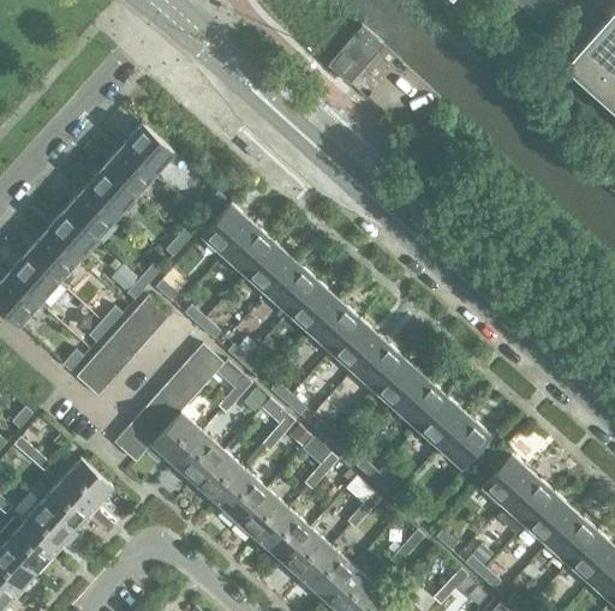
[(515,0),(538,19),(555,0),(569,0),(598,25),(604,18),(605,17),(586,0),(515,0)]
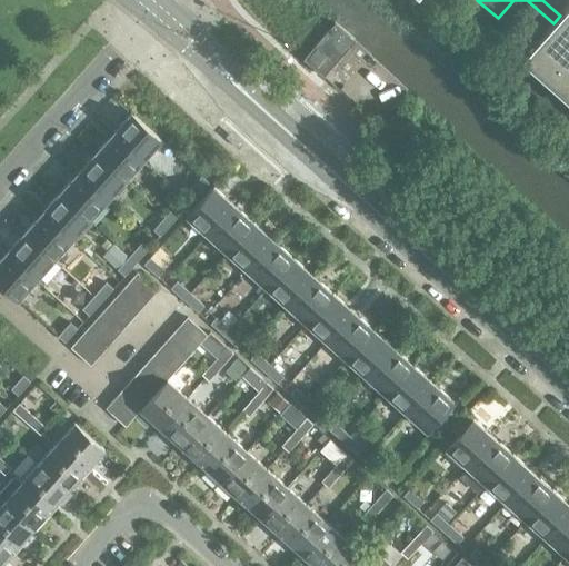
[(568,5),(553,23),(521,60),(568,102),(568,5)]
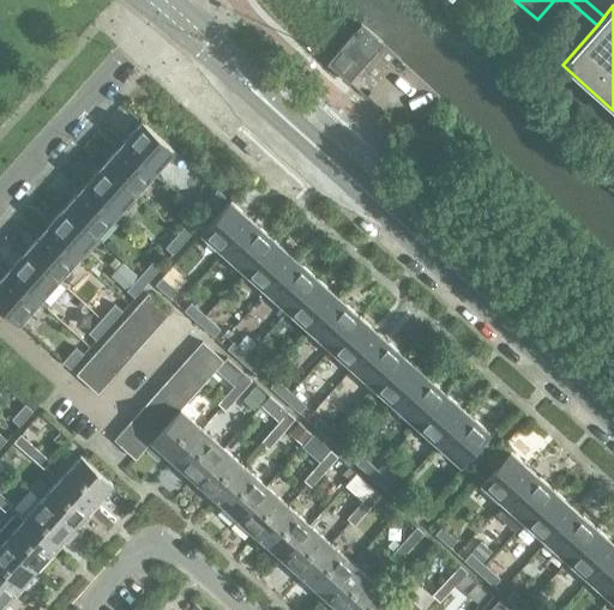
[(360,26),(325,65),(349,85),(383,47),(360,26)]
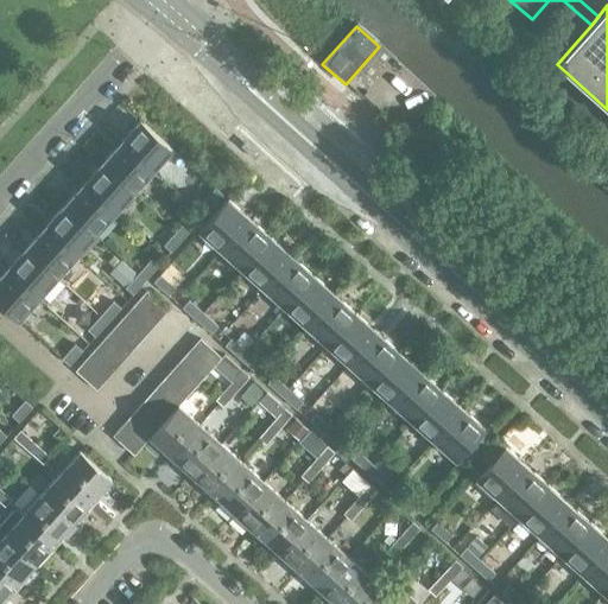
[(317,105),(323,99),(310,86),(304,91),(317,105)]
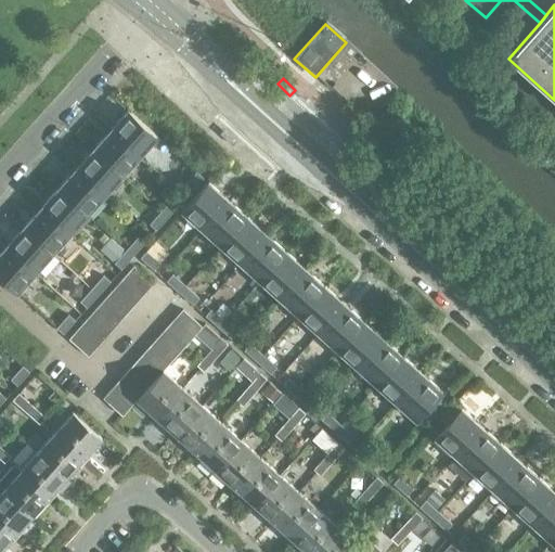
[(127,111),(126,112),(108,131),(138,157),(156,137),(127,111)]
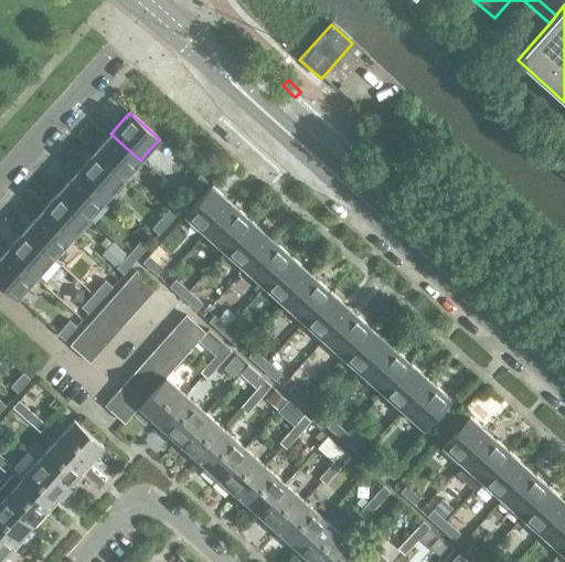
[(236,148),(241,142),(227,130),(222,135),(236,148)]
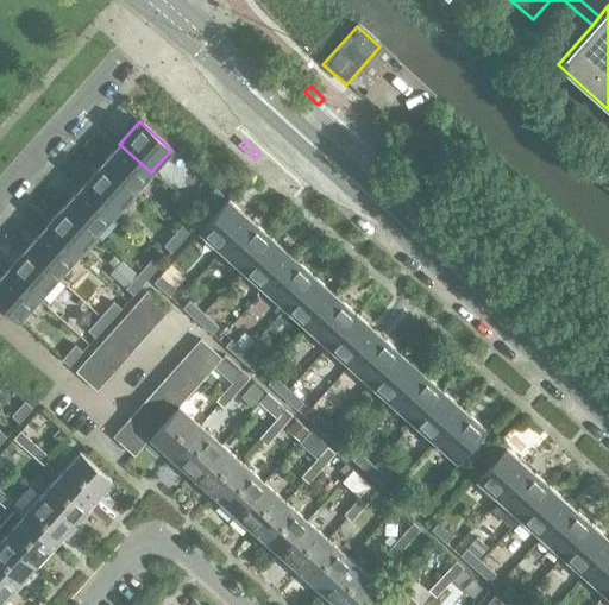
[(151,172),(119,144),(100,165),(132,194),(151,172)]
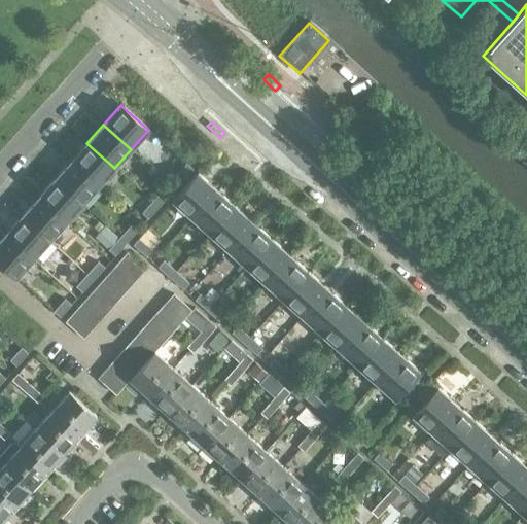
[(114,168),(86,143),(70,162),(98,186),(114,168)]
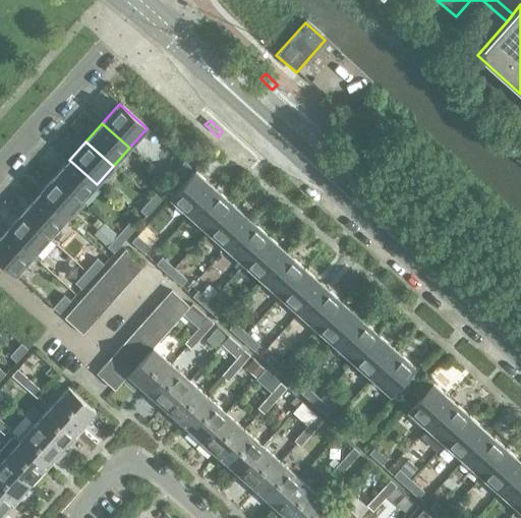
[(97,184),(69,160),(53,177),(80,203),(97,184)]
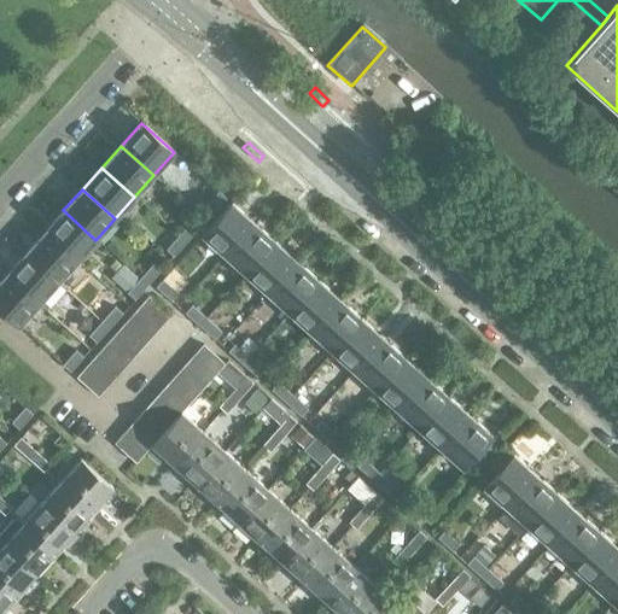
[(213,215),(226,199),(219,193),(205,209),(213,215)]
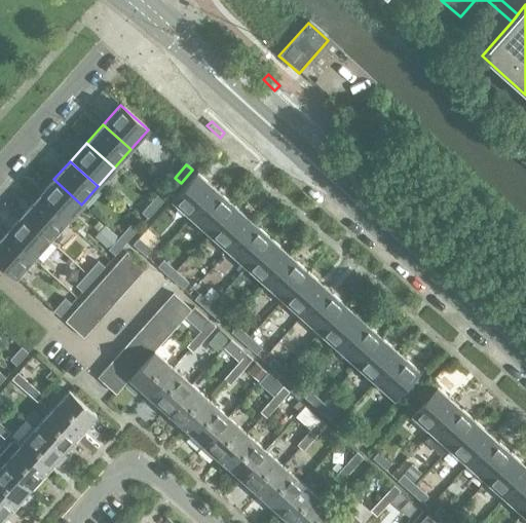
[(215,190),(196,173),(172,200),(190,217),(215,190)]
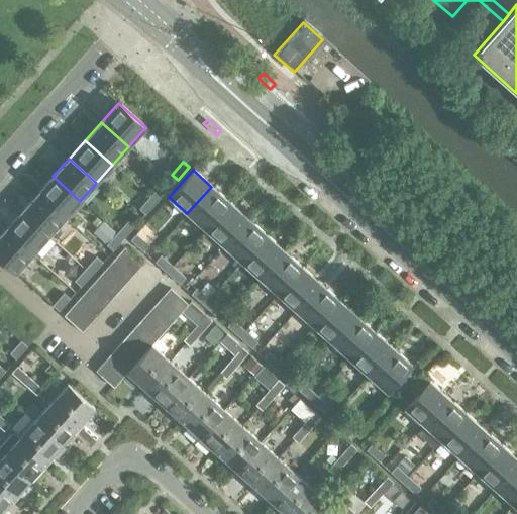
[(80,201),(53,176),(36,194),(64,218),(80,201)]
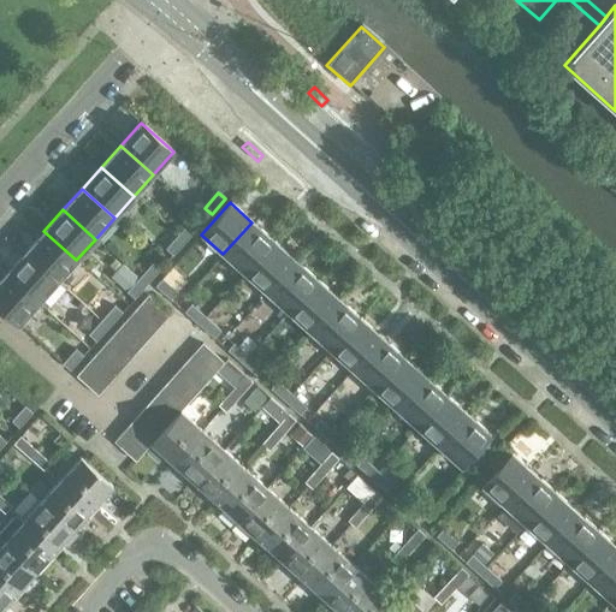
[(187,243),(200,227),(191,221),(178,236),(187,243)]
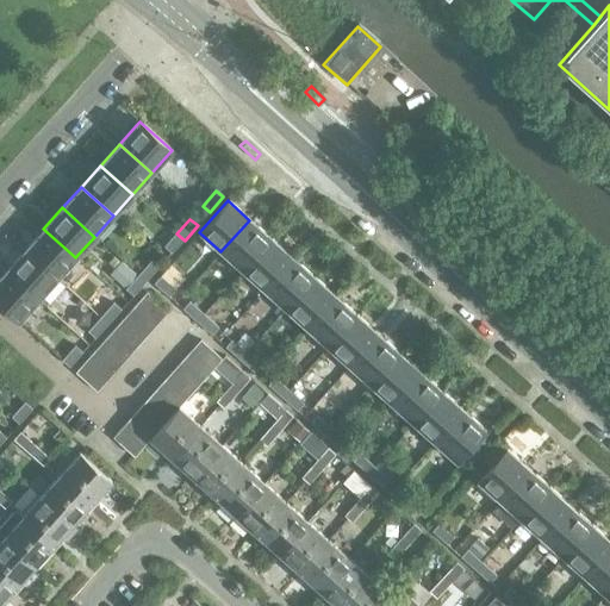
[(271,239),(249,220),(221,251),(242,270),(271,239)]
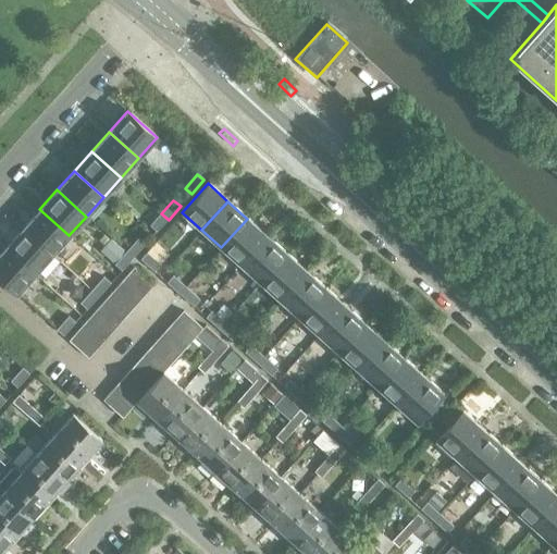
[(69,235),(39,209),(22,229),(51,255),(69,235)]
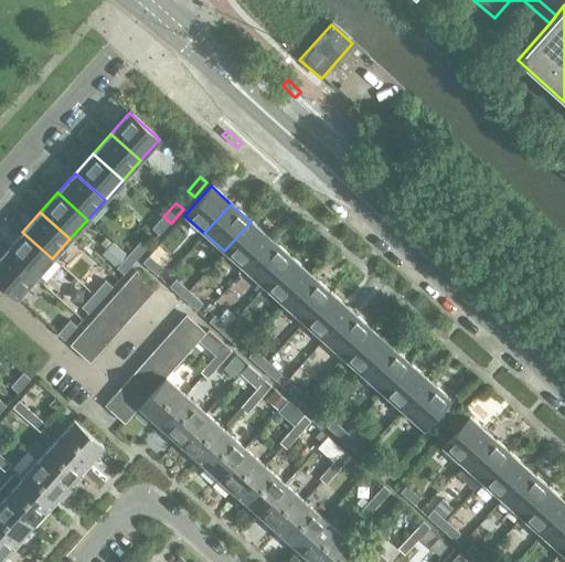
[(171,223),(163,216),(151,230),(159,236),(171,223)]
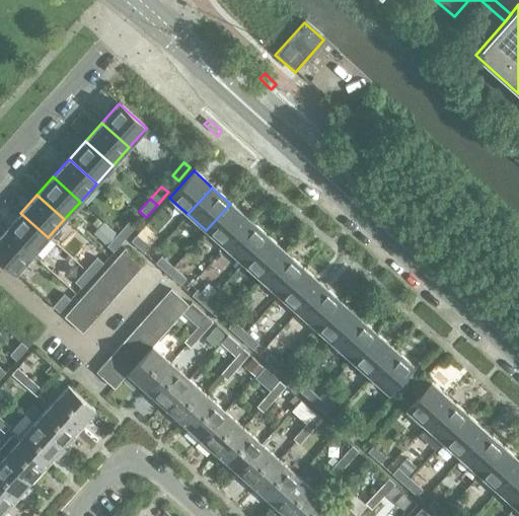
[(248,220),(230,204),(206,230),(224,246),(248,220)]
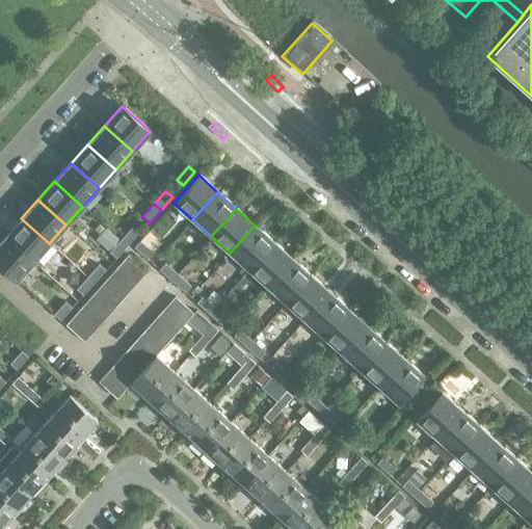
[(49,243),(21,218),(4,237),(32,262),(49,243)]
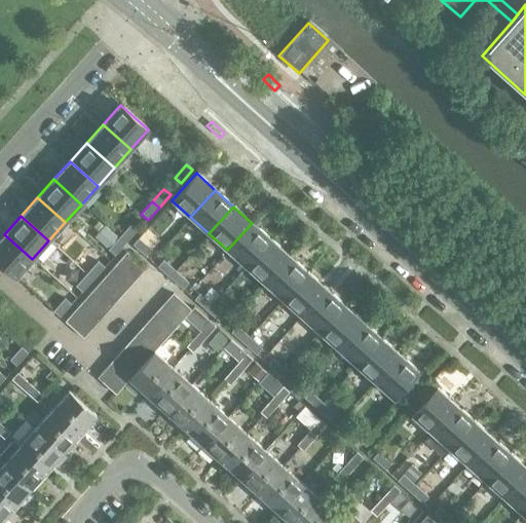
[(270,239),(252,223),(227,250),(246,266),(270,239)]
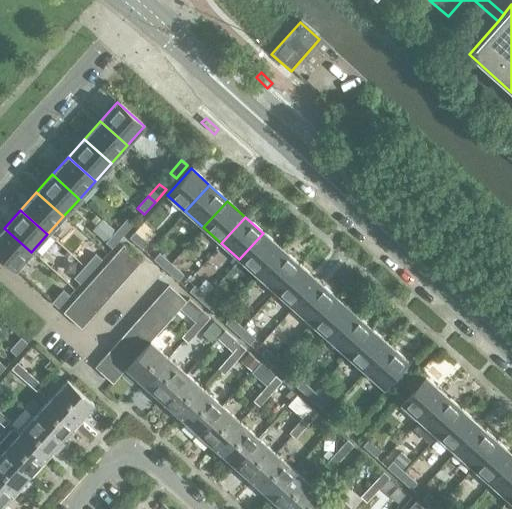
[(122,238),(133,226),(127,220),(116,232),(122,238)]
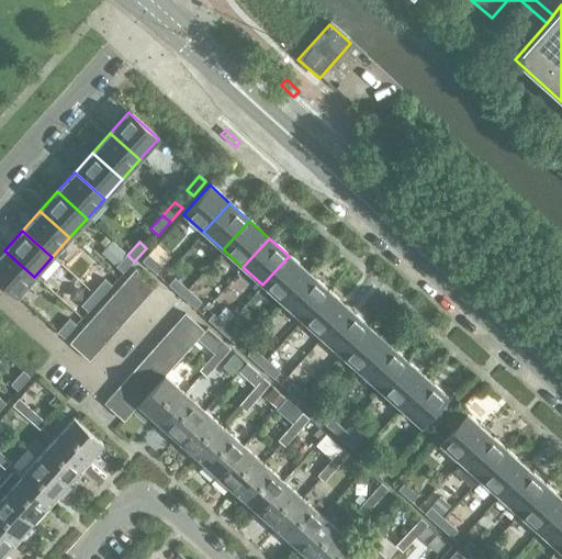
[(134,261),(127,255),(126,256),(111,243),(101,254),(116,267),(115,269),(122,275),(134,261)]
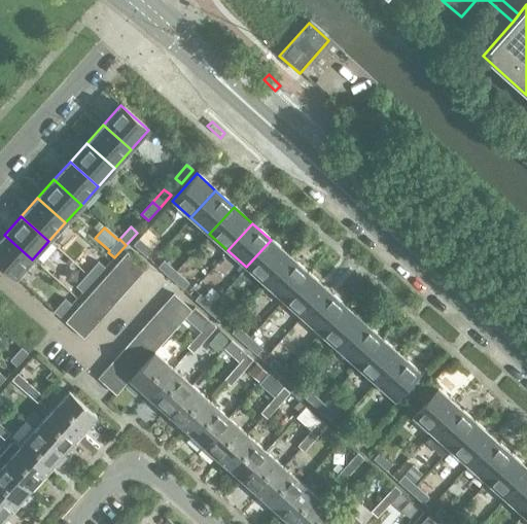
[(32,259),(4,235),(0,239),(0,265),(15,279),(32,259)]
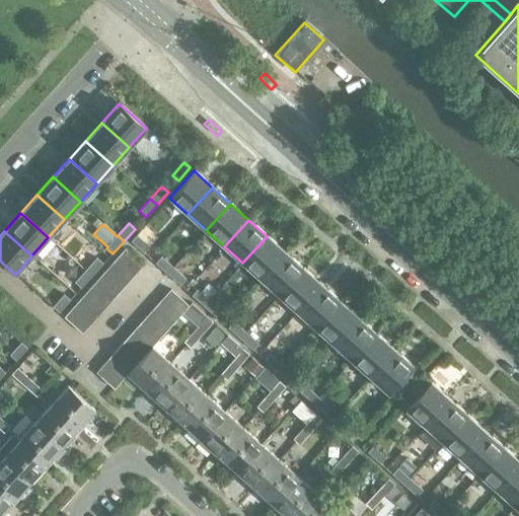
[(131,242),(143,254),(149,247),(137,236),(131,242)]
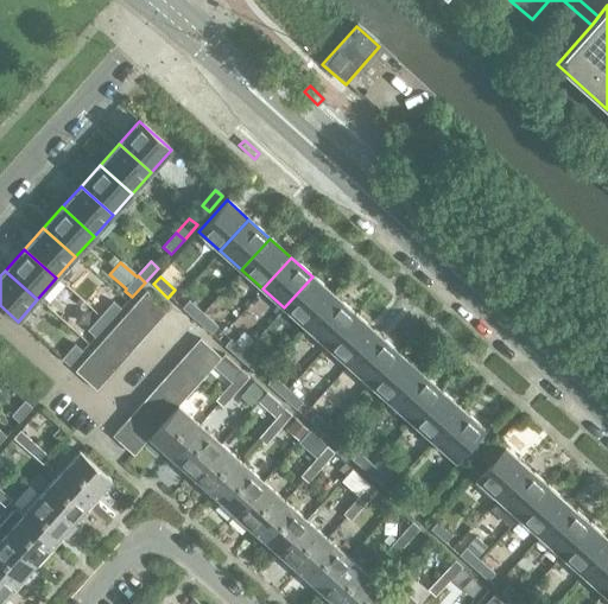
[(333,296),(312,277),(284,307),(305,326),(333,296)]
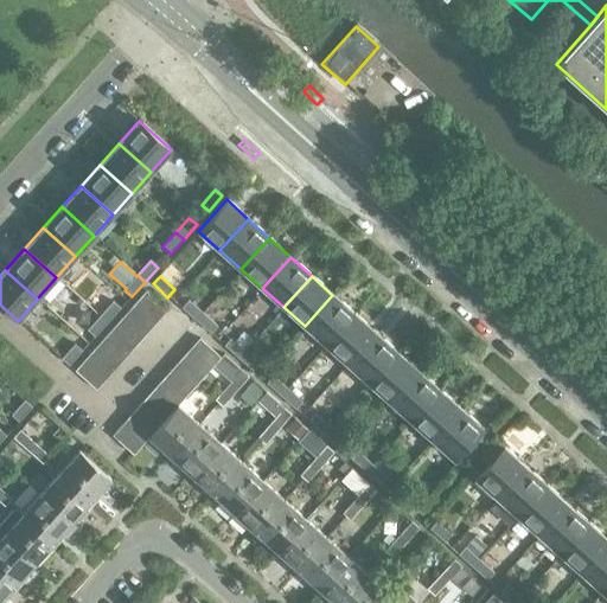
[(146,292),(136,302),(158,321),(166,310),(146,292)]
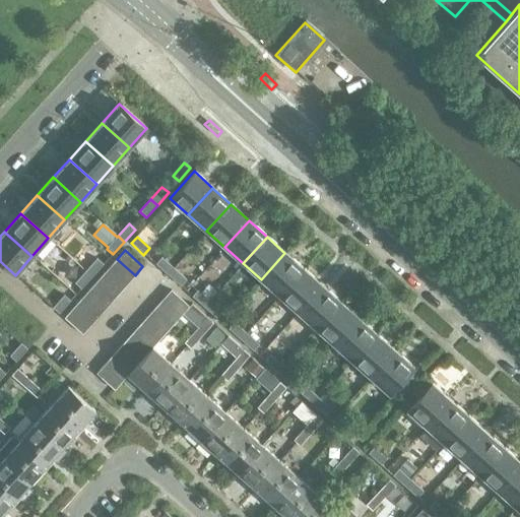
[(303,269),(284,253),(261,279),(278,296),(303,269)]
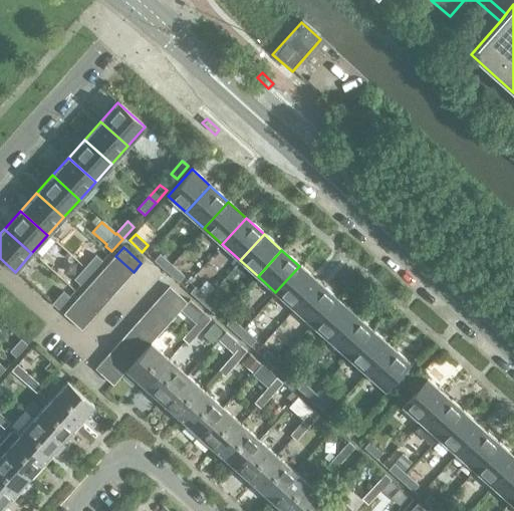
[(115,256),(108,264),(126,280),(134,272),(115,256)]
